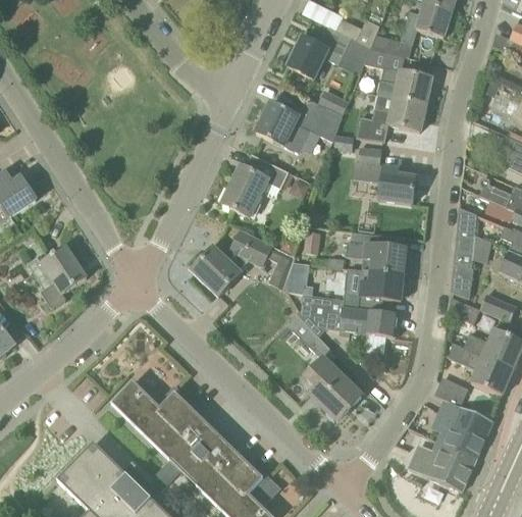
[(453,10),(456,0),(425,0),(425,1),(453,10)]
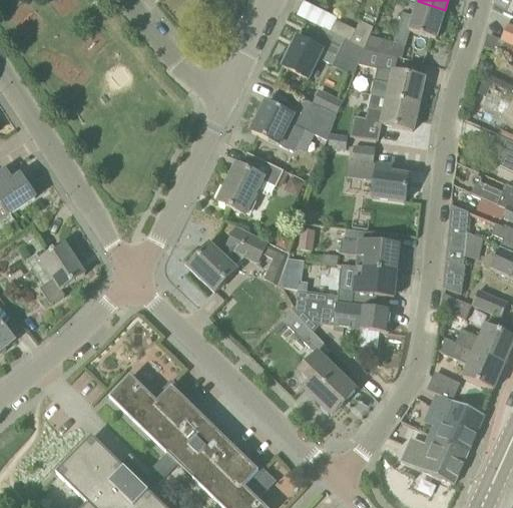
[(385,38),(382,51),(398,55),(398,54),(403,56),(410,29),(436,37),(437,34),(445,10),(418,1),(415,13),(404,10),(394,41),(385,38)]
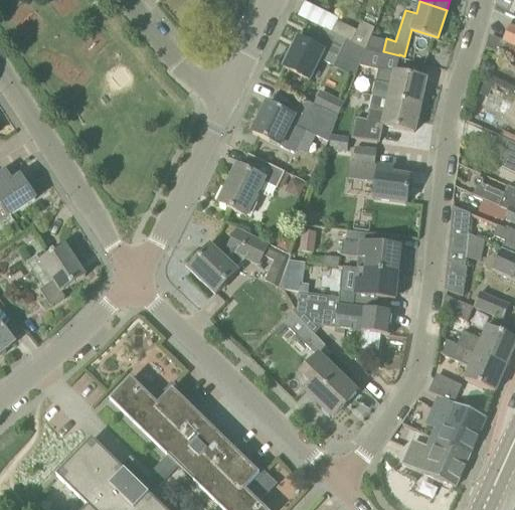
[(371,34),(375,25),(362,18),(357,28),(337,18),(331,30),(365,46),(371,34)]
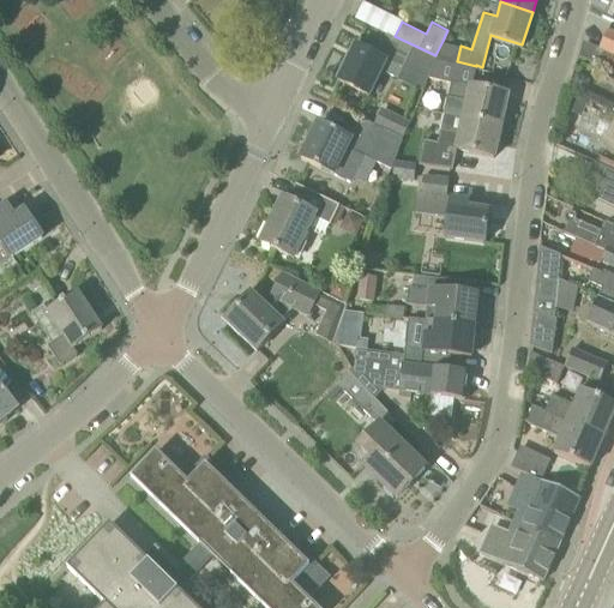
[(600,44),(606,47),(613,50),(613,29),(608,26),(600,44)]
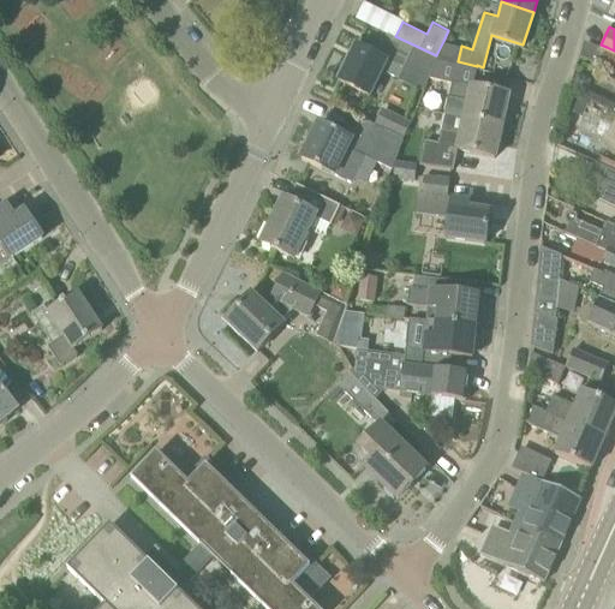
[(370,93),(383,67),(424,87),(429,76),(430,76),(437,57),(436,55),(395,36),(388,33),(382,45),(378,52),(357,43),(348,60),(346,59),(339,72),(342,75),(340,78),(370,93)]
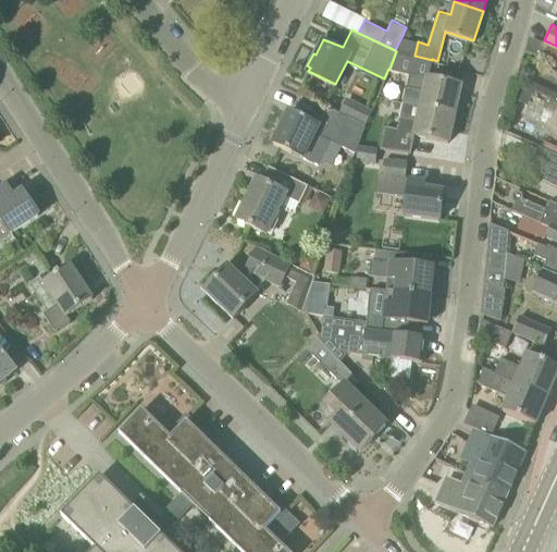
[(556,46),(549,43),(543,56),(556,61),(556,46)]
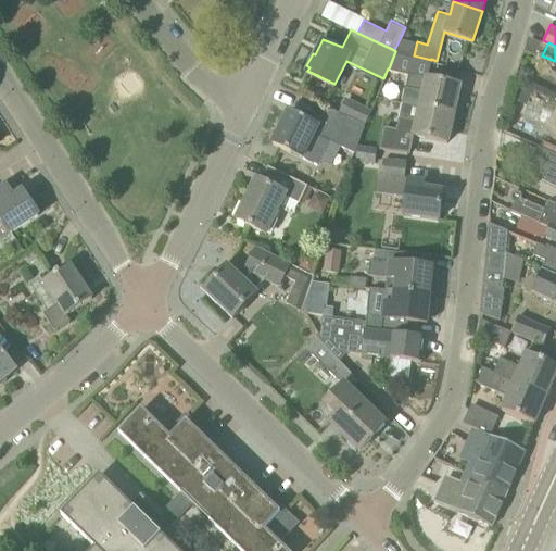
[(454,111),(460,83),(427,75),(431,60),(414,55),(395,51),(389,69),(411,72),(407,86),(402,100),(454,111)]
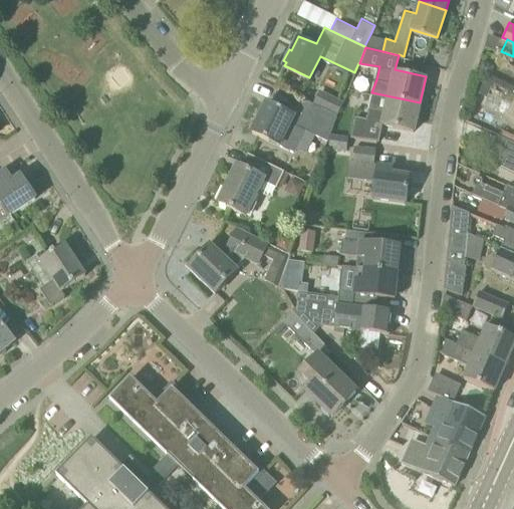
[(483,58),(478,70),(489,75),(494,66),(495,64),(490,62),(483,58)]
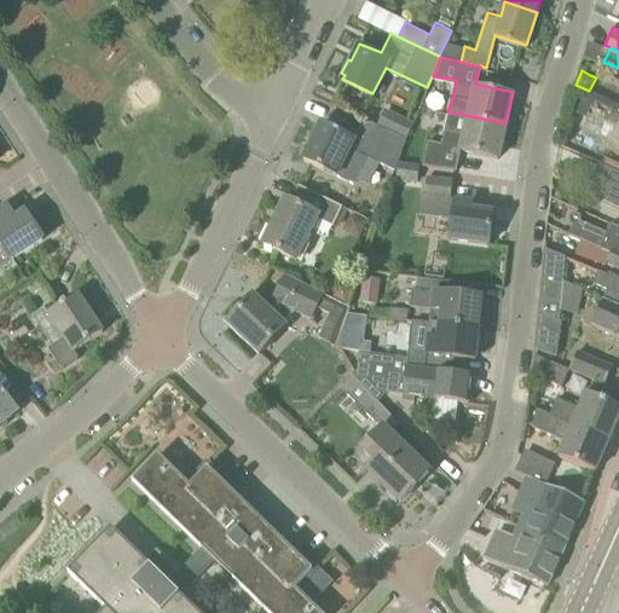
[(579,92),(572,108),(588,114),(595,99),(579,92)]
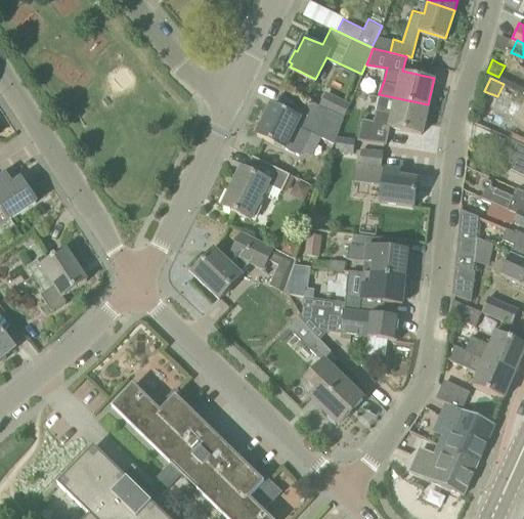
[(344,115),(350,101),(326,90),(320,102),(344,115)]
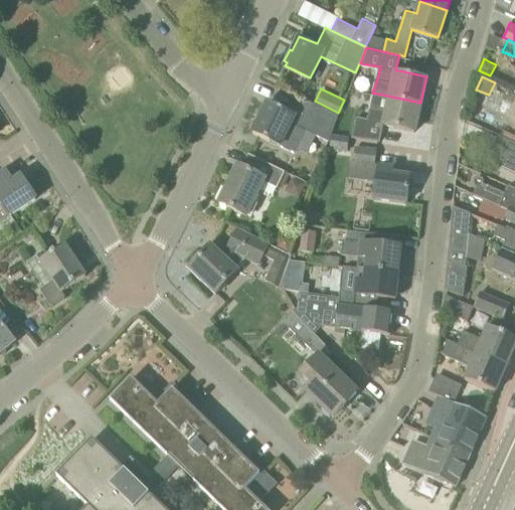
[(356,115),(351,135),(380,139),(383,122),(414,129),(415,126),(419,107),(420,103),(372,93),(370,105),(371,106),(368,117),(356,115)]
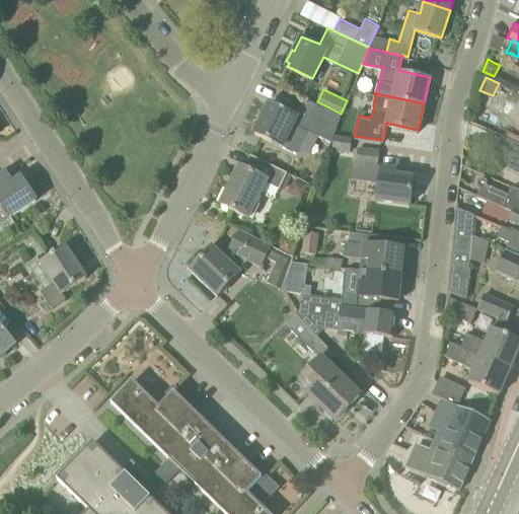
[(331,140),(334,134),(340,116),(341,114),(317,101),(307,97),(298,115),(270,101),(255,131),(299,153),(310,130),(331,140)]
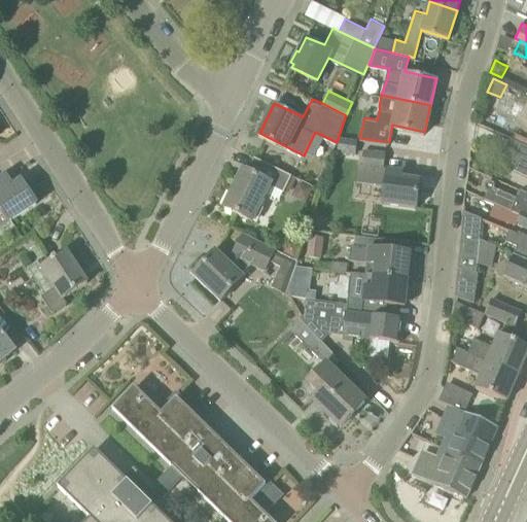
[(355,153),(357,138),(352,138),(339,136),(337,150),(355,153)]
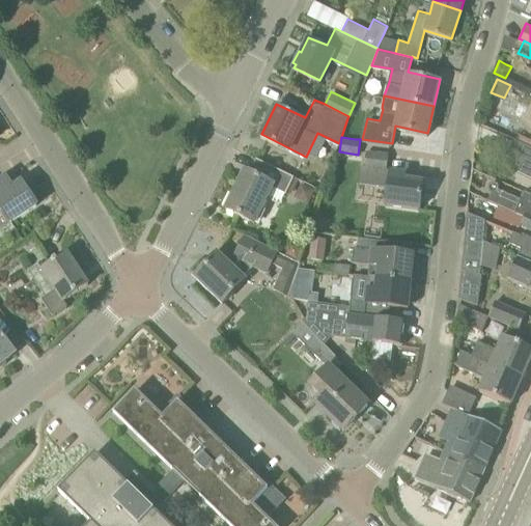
[(530,145),(514,138),(506,156),(530,167),(530,145)]
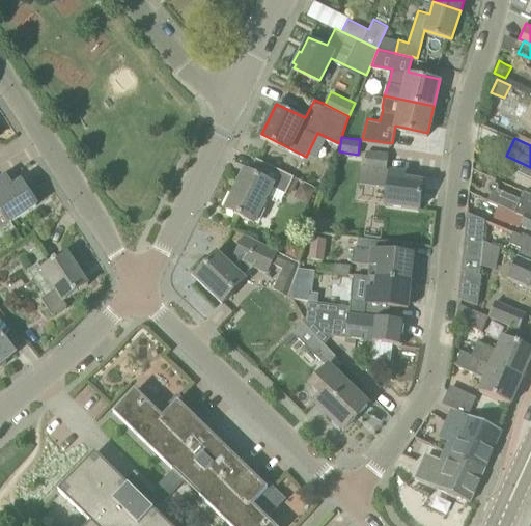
[(366,149),(364,165),(374,166),(372,184),(389,185),(387,202),(420,206),(423,180),(404,176),(406,171),(390,169),(391,167),(386,167),(388,151),(366,149)]
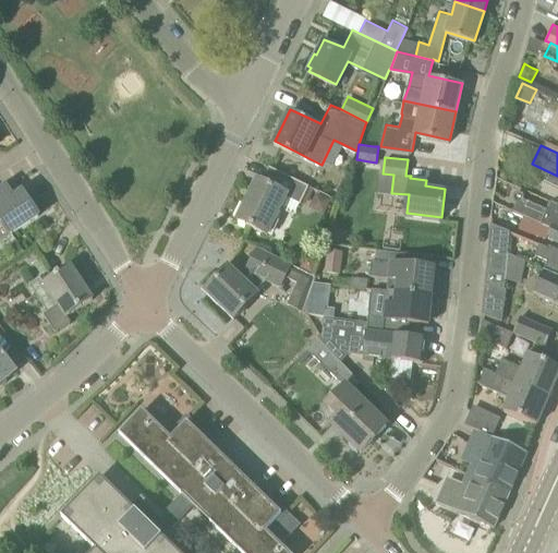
[(302,201),(310,183),(270,164),(263,179),(257,177),(238,217),(267,231),(286,193),(302,201)]
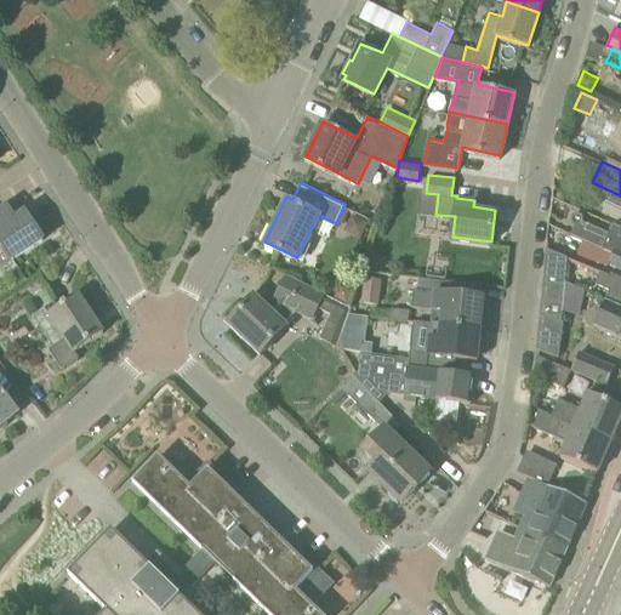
[(0,245),(3,244),(11,258),(44,237),(26,210),(16,216),(7,204),(0,208),(0,245)]
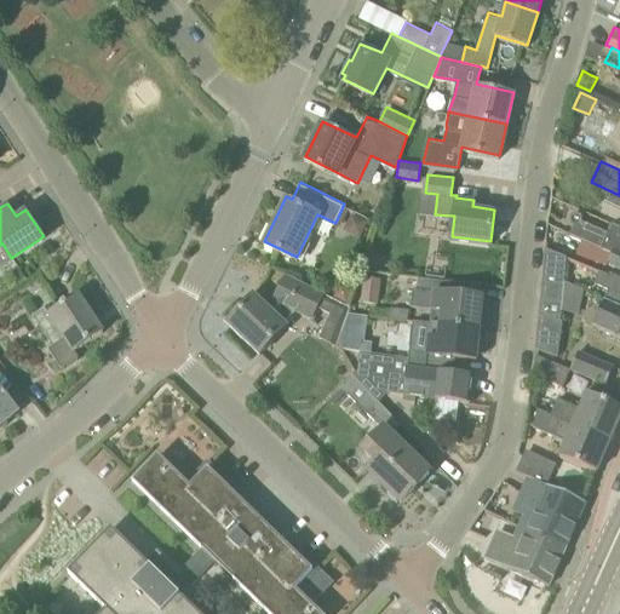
[(619,223),(613,221),(609,230),(583,219),(583,213),(578,211),(573,214),(573,221),(577,222),(573,231),(602,245),(602,246),(619,253),(619,250),(619,223)]
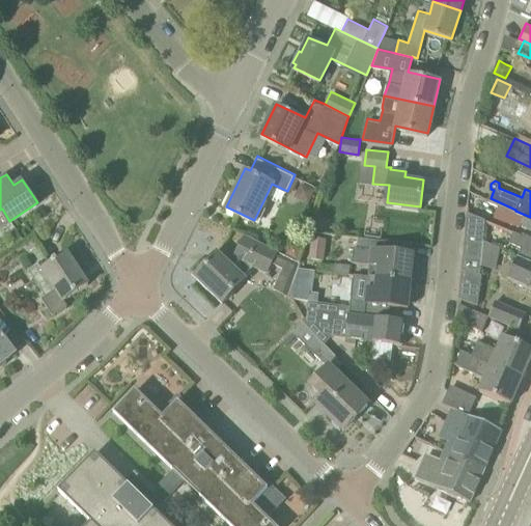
[(483,240),(485,217),(468,211),(459,296),(478,303),(482,274),(479,273),(480,265),(483,240)]
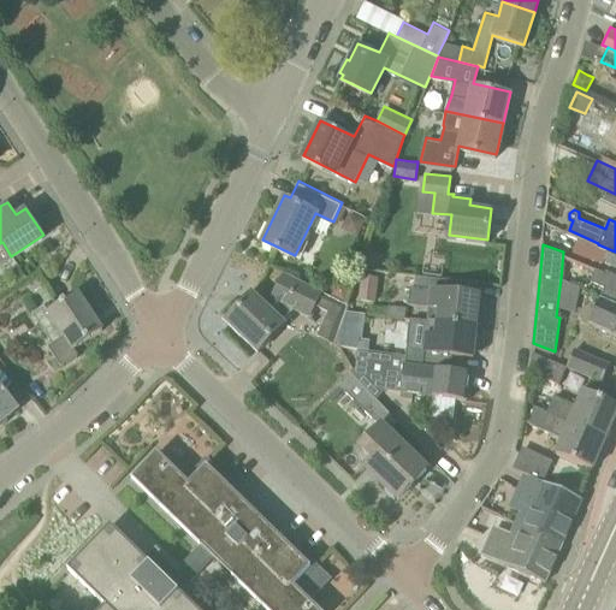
[(604,259),(615,264),(615,248),(615,252),(598,244),(592,258),(603,262),(604,259)]
